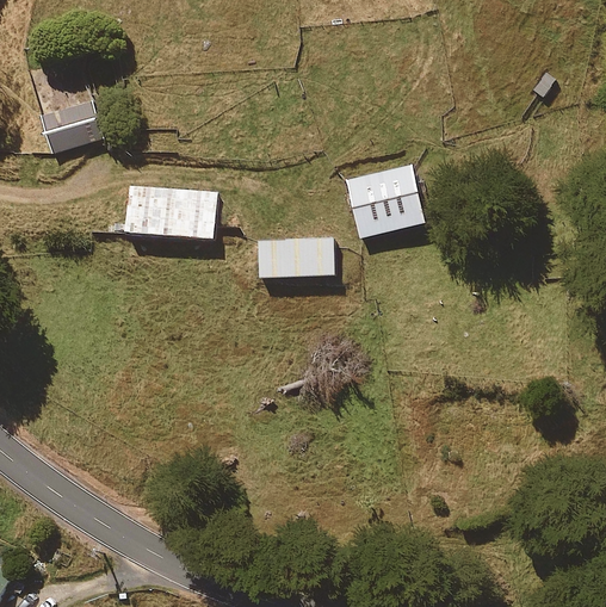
[(103,140),(91,101),(41,118),(53,155),(103,140)]
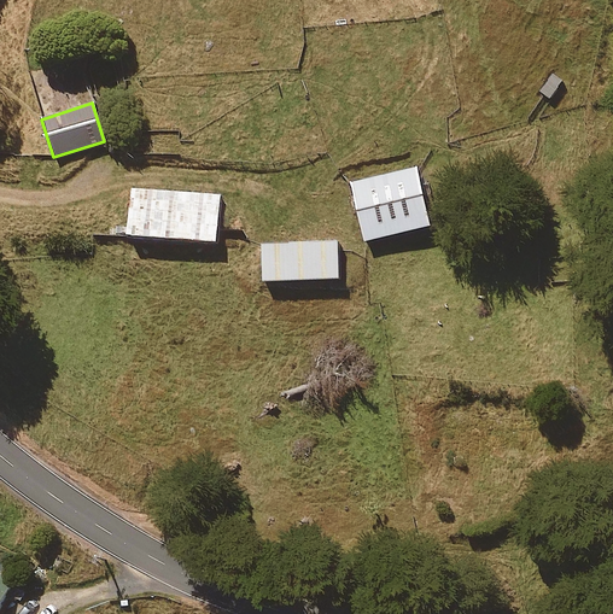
[(428,226),(416,169),(351,182),(363,240),(428,226)]
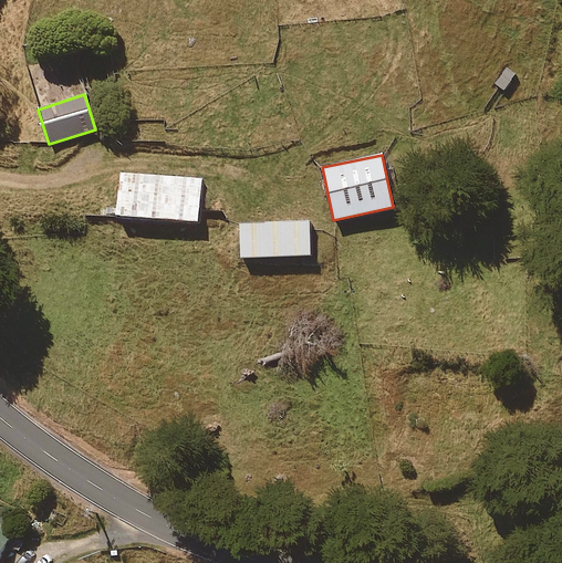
[(200,180),(118,175),(116,215),(198,219),(200,180)]
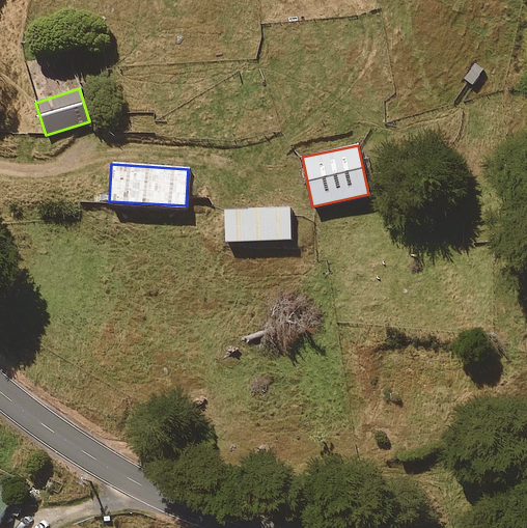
[(289,206),(224,210),(226,241),(290,238),(289,206)]
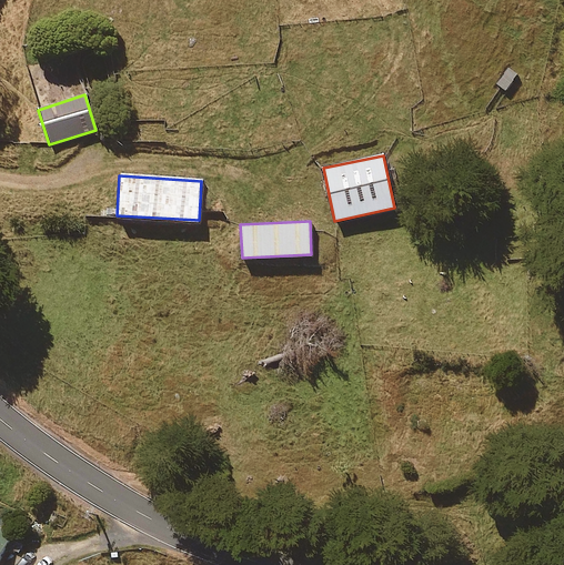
[(0,556),(14,525),(0,518),(0,556)]
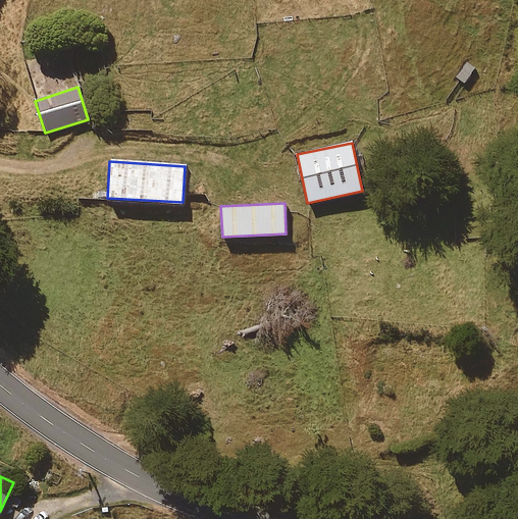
All buildings are outlined.
